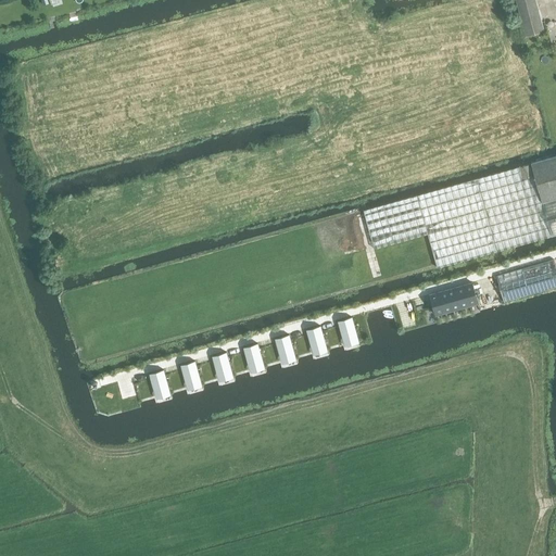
[(544,30),(535,0),(516,0),(526,36),(544,30)]
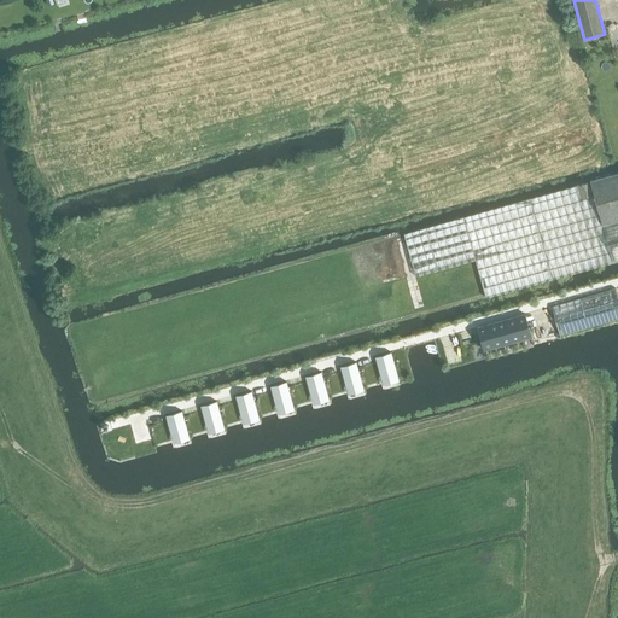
[(617,173),(602,178),(590,181),(602,225),(617,220),(617,173)]
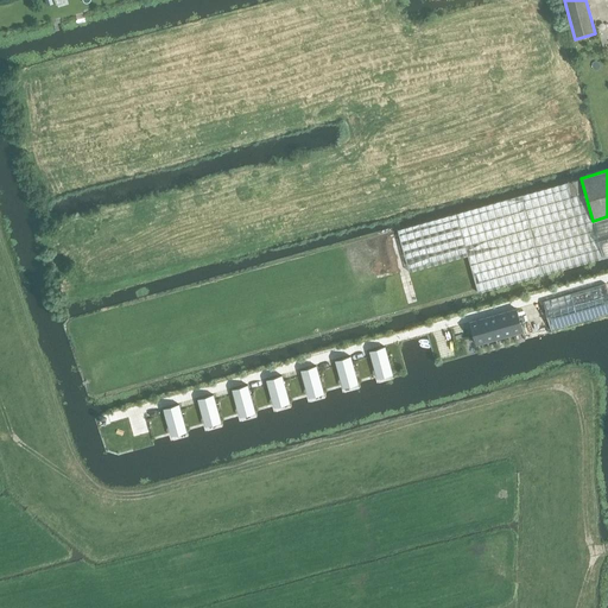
[(602,258),(607,255),(607,216),(593,221),(581,178),(456,213),(398,229),(410,272),(468,255),(477,292),(602,258)]
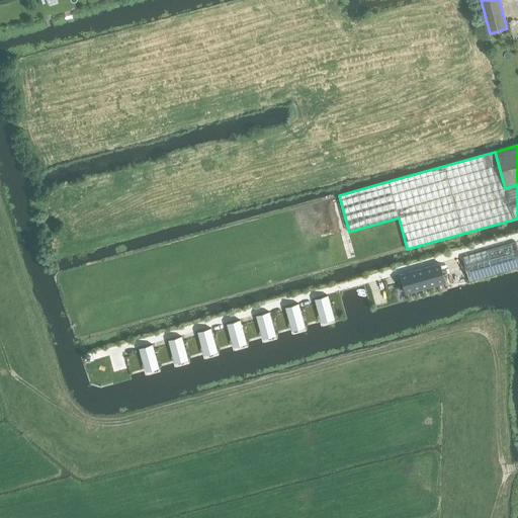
[(517,248),(516,241),(462,256),(469,281),(517,267),(517,248)]
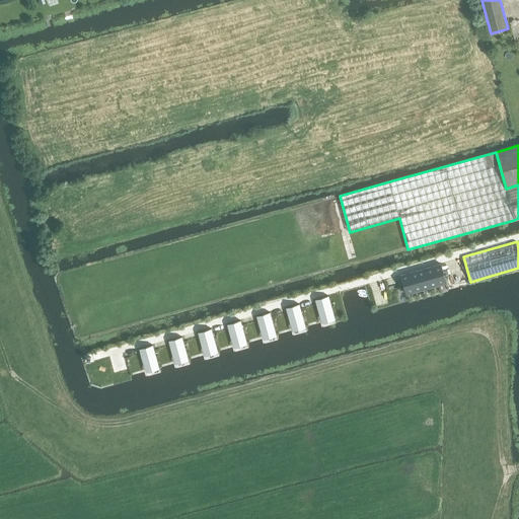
[(400,274),(406,295),(447,283),(441,263),(400,274)]
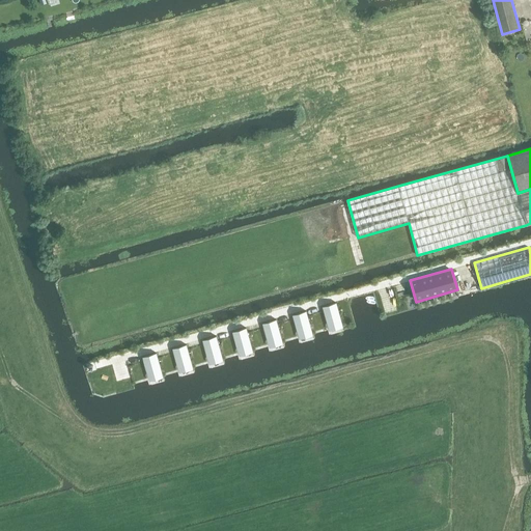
[(336,303),(323,306),(328,325),(341,320),(336,303)]
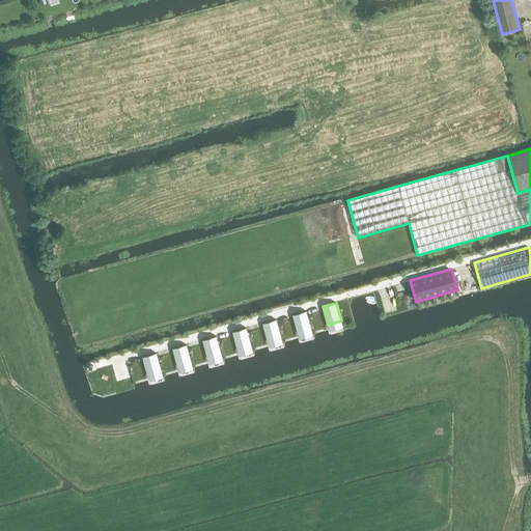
[(306,311),(292,314),(298,333),(311,329),(306,311)]
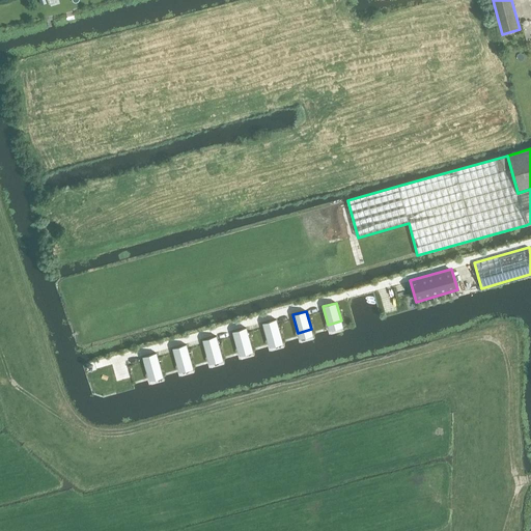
[(276,319),(262,323),(268,341),(281,337),(276,319)]
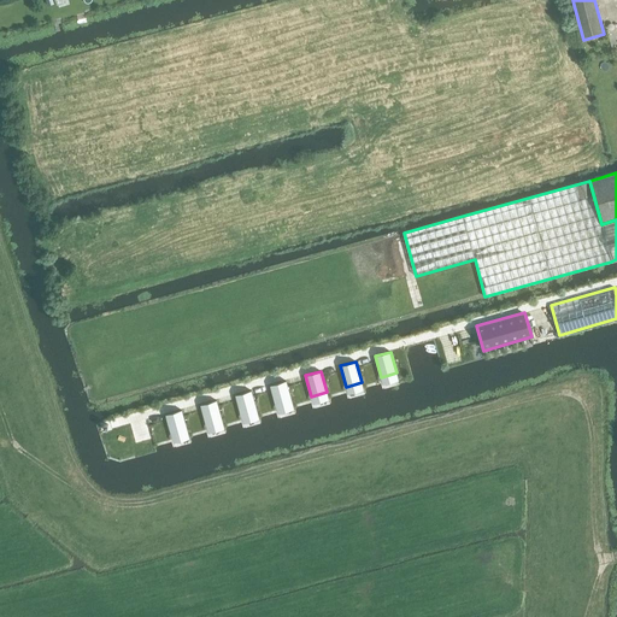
[(287,381),(270,385),(276,406),(293,401),(287,381)]
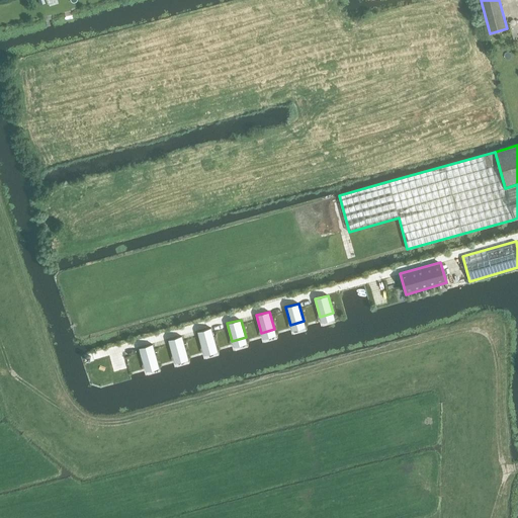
[(211,328),(198,332),(203,349),(217,345),(211,328)]
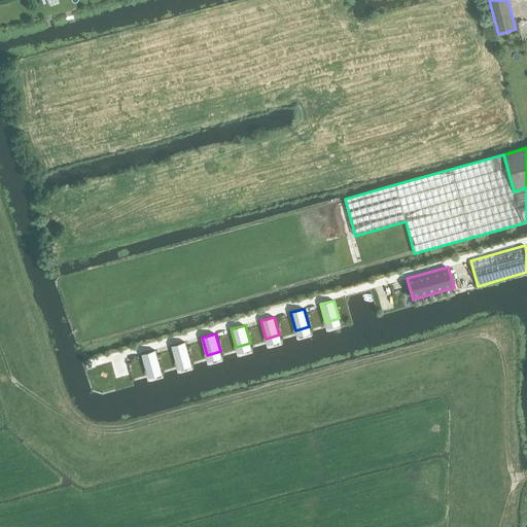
[(185,342),(172,346),(177,363),(190,360),(185,342)]
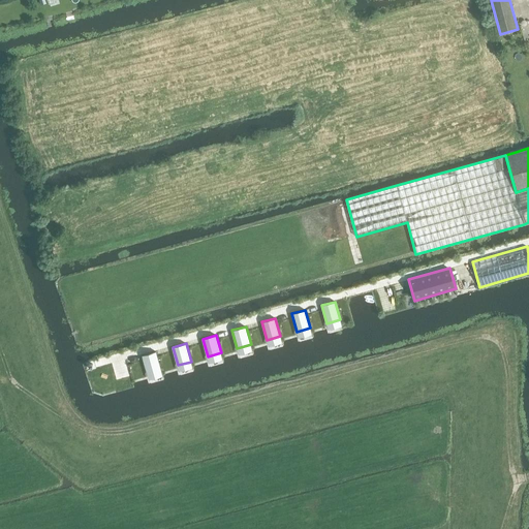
[(156,351),(143,355),(148,373),(161,370),(156,351)]
